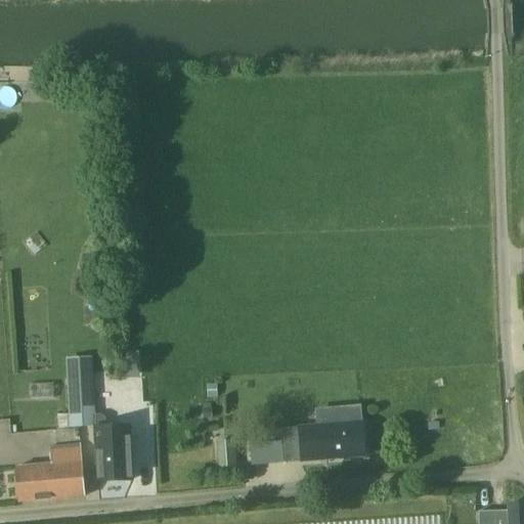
[(95,415),(93,377),(91,357),(67,359),(68,378),(70,416),(93,415),(95,415)]
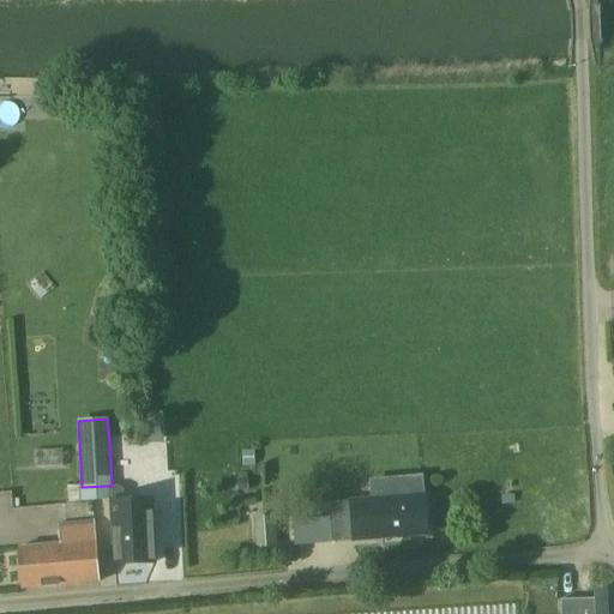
[(350,531),(351,541),(427,535),(423,495),(329,503),(331,534),(350,531)]
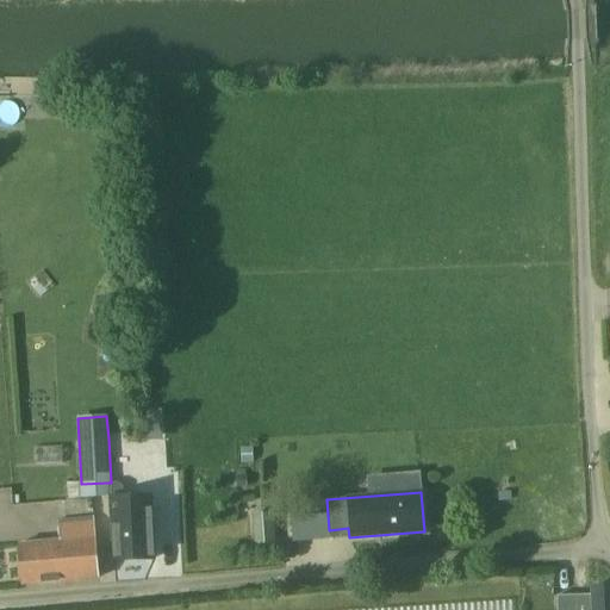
[(275,543),(274,512),(272,512),(271,493),(250,495),(250,514),(253,514),(254,545),(275,543)]
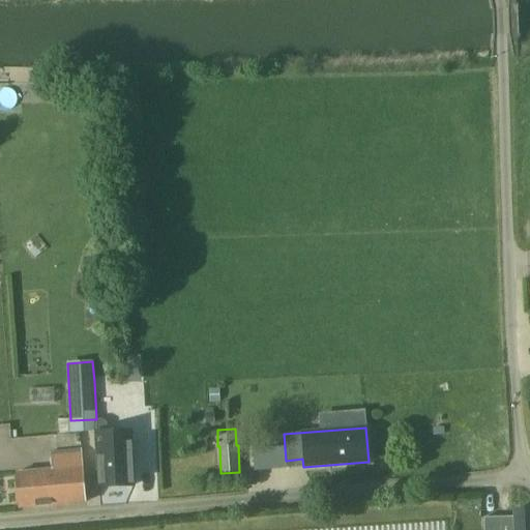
[(130,431),(96,432),(99,488),(133,486),(130,431)]
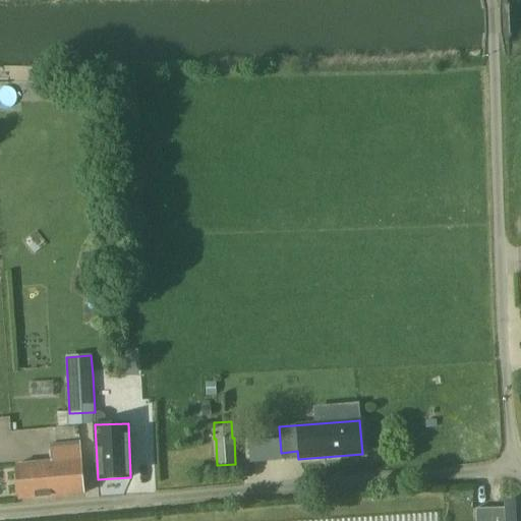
[(84,494),(80,444),(50,446),(51,463),(16,466),(18,499),(84,494)]
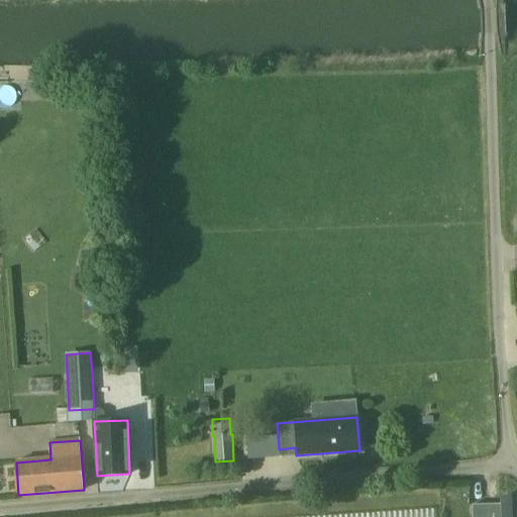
[(501,504),(472,506),(471,516),(516,516),(516,497),(501,498),(501,504)]
